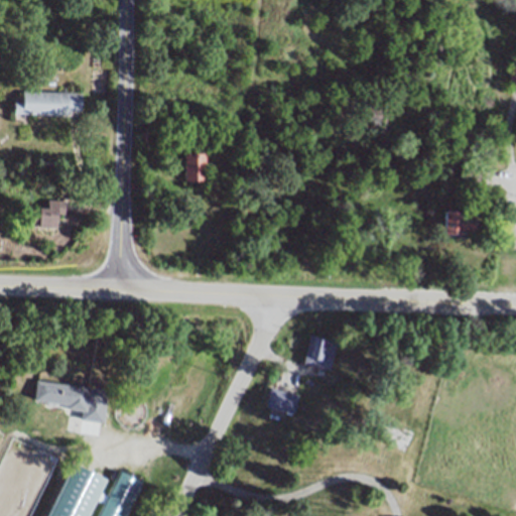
[(507,86),(515,87),(515,56),(511,56),(507,86)]
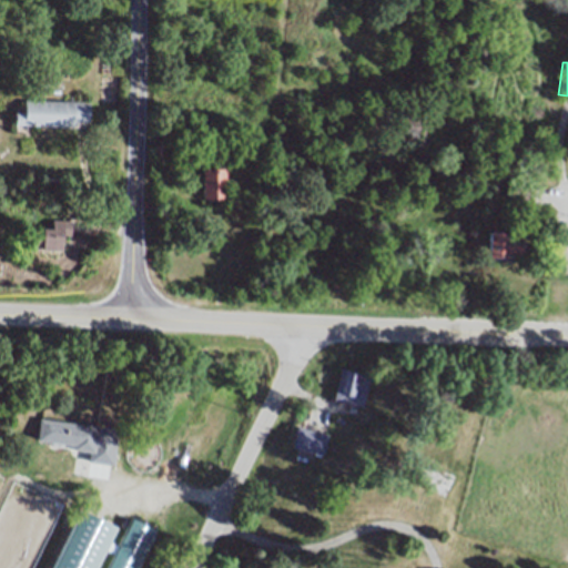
[(87,101),(87,121),(74,121),(74,125),(14,125),(14,112),(23,112),(23,101),(87,101)]
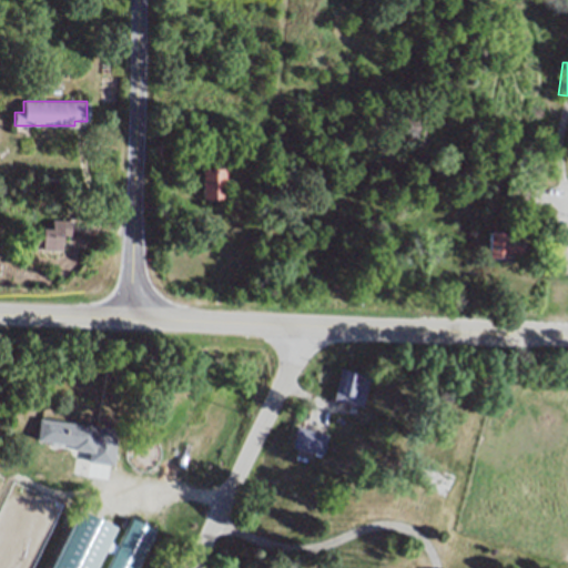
[(225,168),(224,199),(202,199),(203,168),(225,168)]
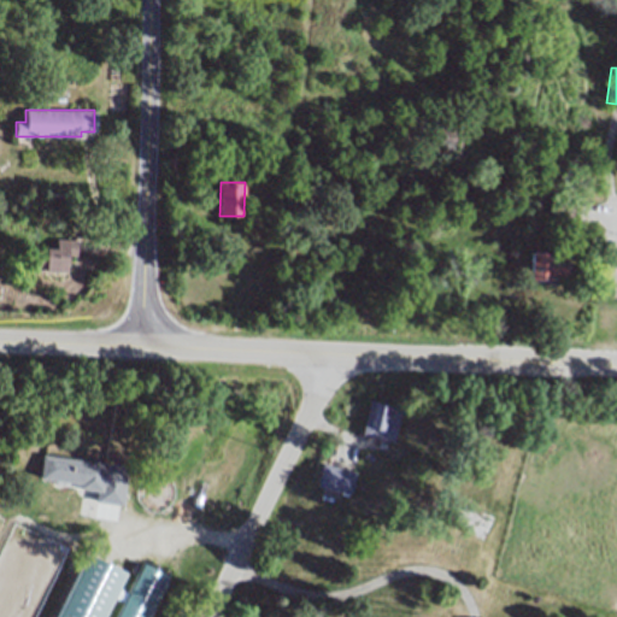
[(77,239),(76,254),(69,254),(68,274),(36,270),(39,246),(56,247),(56,238),(77,239)]
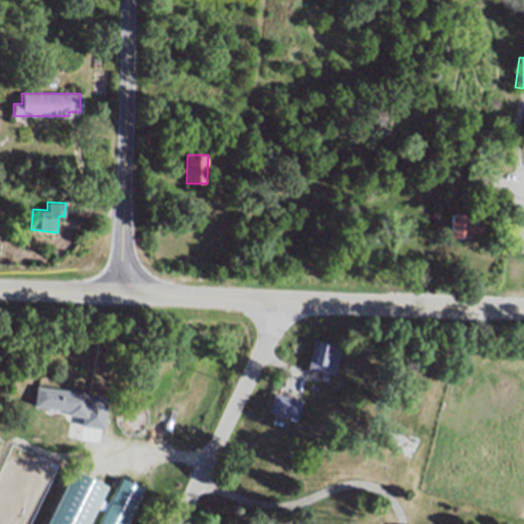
[(449,234),(449,214),(480,215),(480,231),(470,231),(470,235),(449,234)]
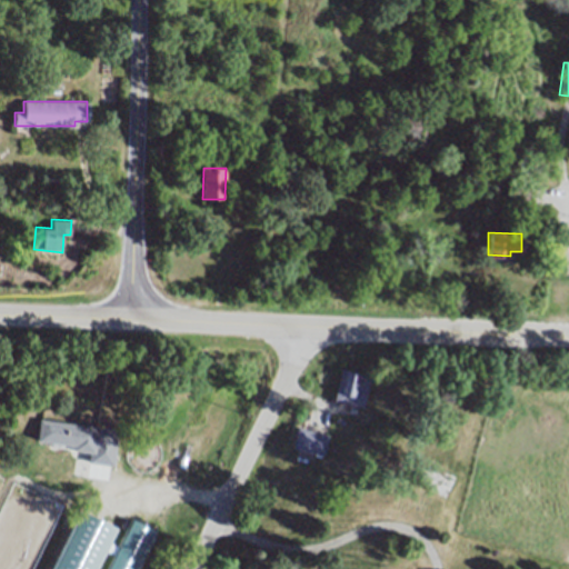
[(370,376),(363,407),(333,400),(339,369),(370,376)]
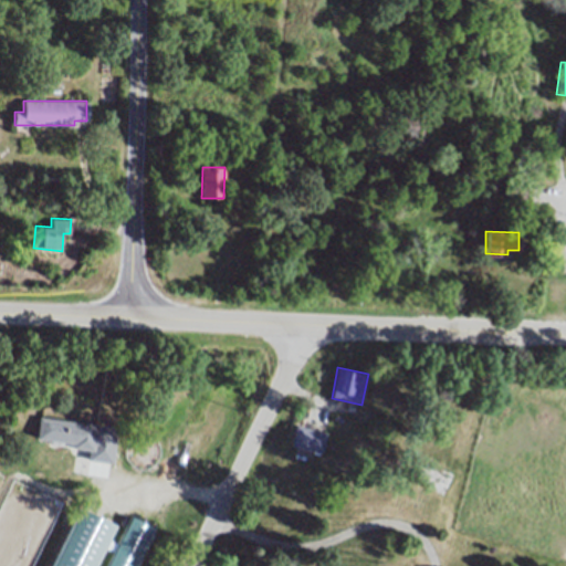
[(94,423),(91,450),(72,448),(73,442),(37,438),(40,416),(94,423)]
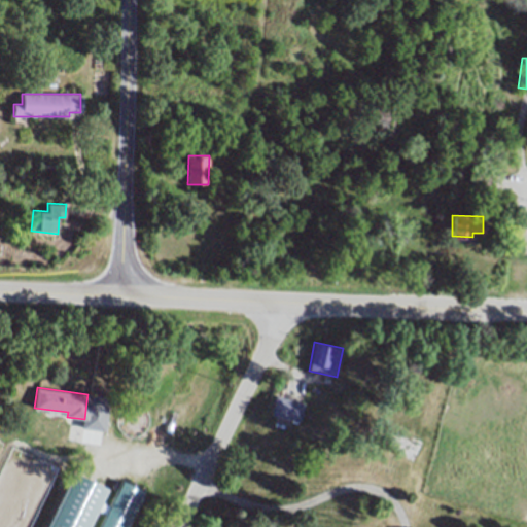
[(303,403),(299,421),(271,414),(275,396),(303,403)]
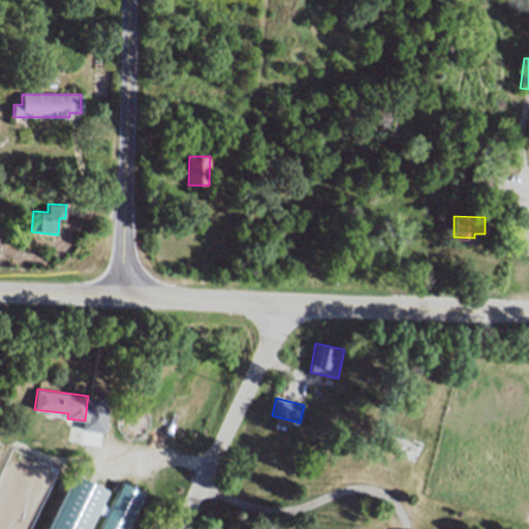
[(107,490),(89,528),(48,528),(74,474),(107,490)]
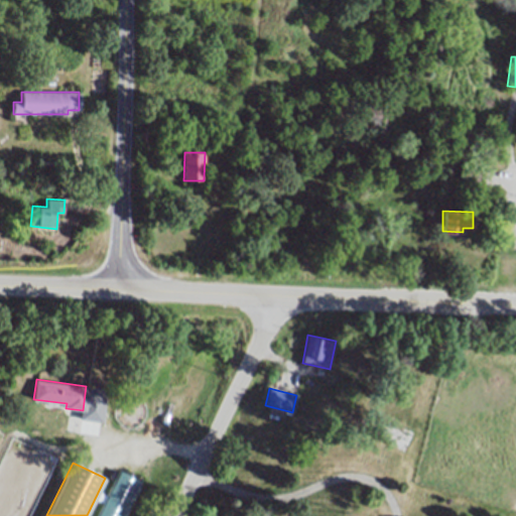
[(140,480),(122,515),(98,515),(121,471),(140,480)]
